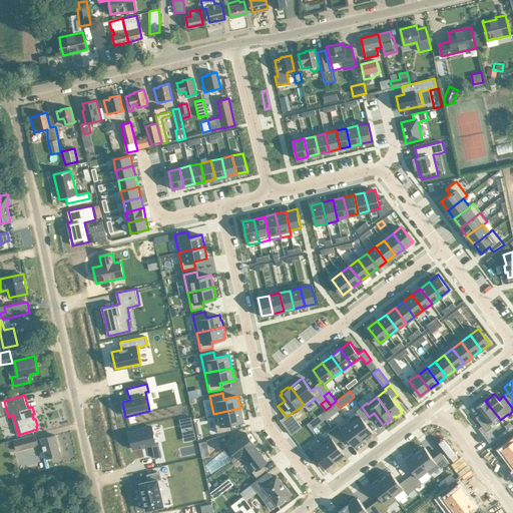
[(481,413),(476,417),(482,426),(479,429),(483,435),(487,432),(488,430),(492,427),(490,424),(499,418),(485,401),(480,404),(476,407),(481,413)]
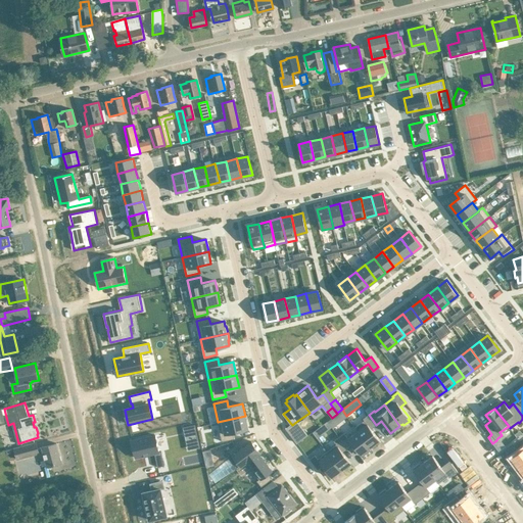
[(365,420),(355,427),(358,431),(371,447),(380,440),(372,429),(376,425),(369,415),(363,419),(365,420)]
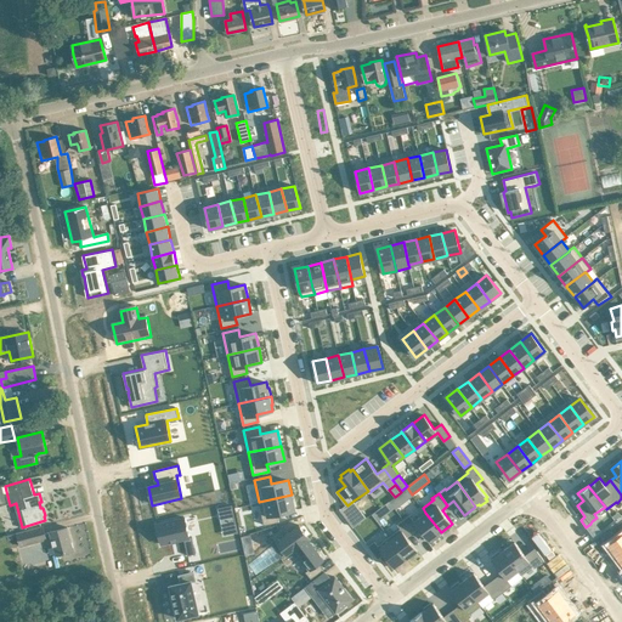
[(292,495),(259,502),(264,525),(280,521),(277,514),(295,510),(292,495)]
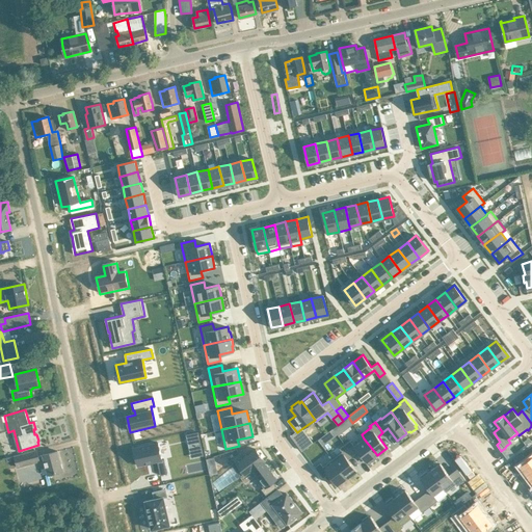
[(338,425),(334,429),(338,435),(343,431),(338,425)]
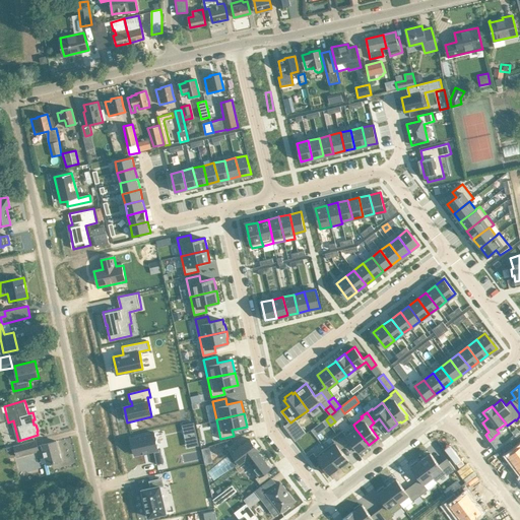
[(325,419),(320,424),(324,429),(329,425),(325,419)]
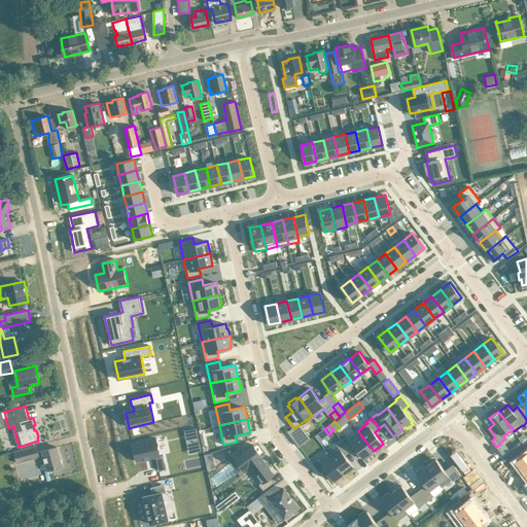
[(197,427),(184,430),(187,444),(200,441),(197,427)]
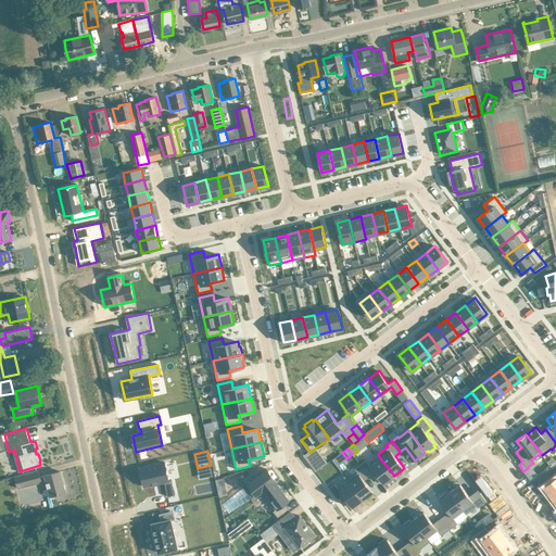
[(321,455),(311,464),(316,470),(327,463),(321,455)]
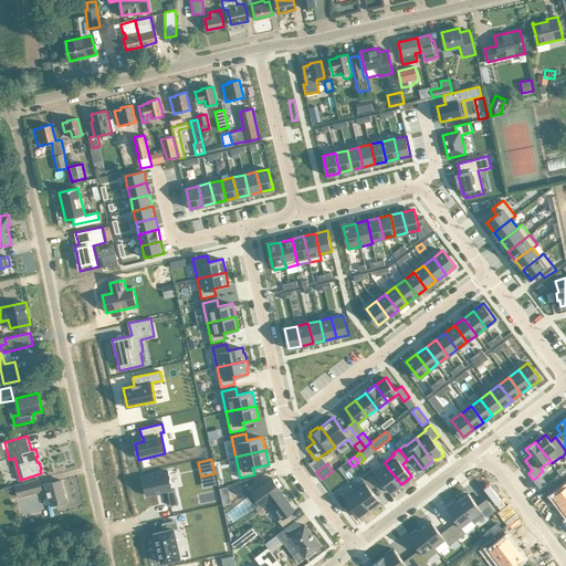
[(373,469),(367,472),(376,484),(381,480),(390,492),(391,491),(394,493),(399,489),(398,486),(401,484),(387,467),(377,474),(373,469)]
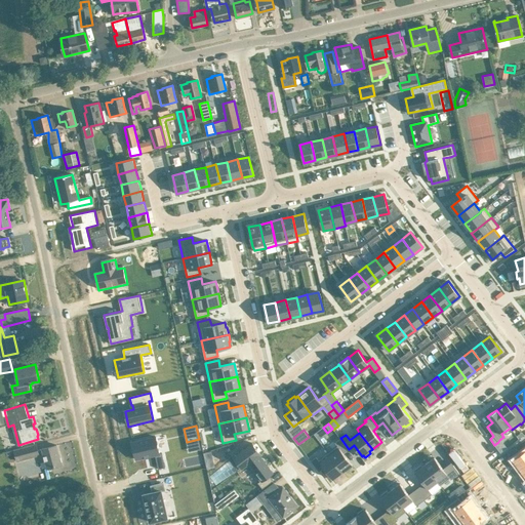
[(157,438),(132,443),(136,460),(155,456),(158,471),(165,469),(162,454),(160,455),(157,438)]
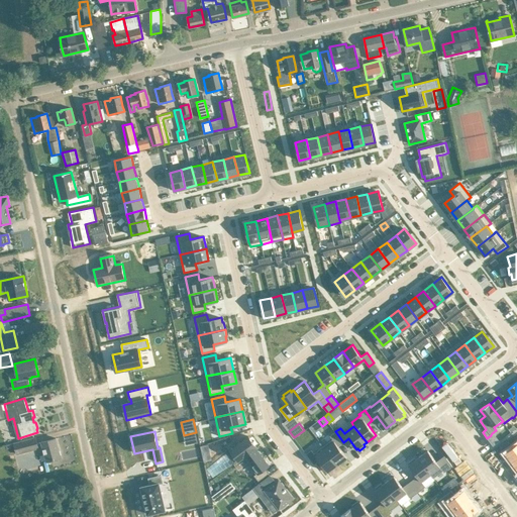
[(333,439),(323,446),(337,464),(339,462),(340,464),(346,459),(345,458),(346,457),(338,446),(343,442),(335,431),(330,435),(333,439)]
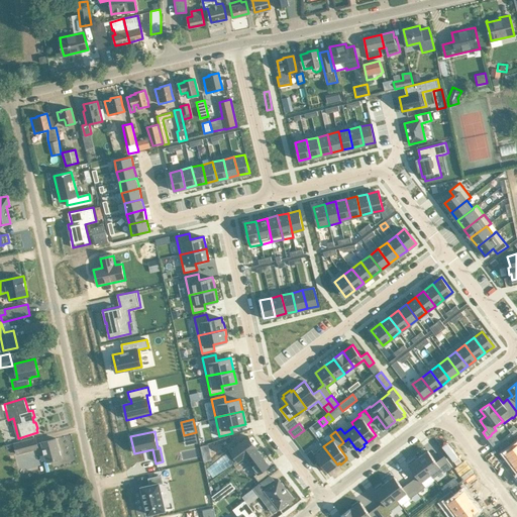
[(233,440),(222,447),(234,463),(243,456),(255,447),(256,446),(248,436),(237,445),(233,440)]
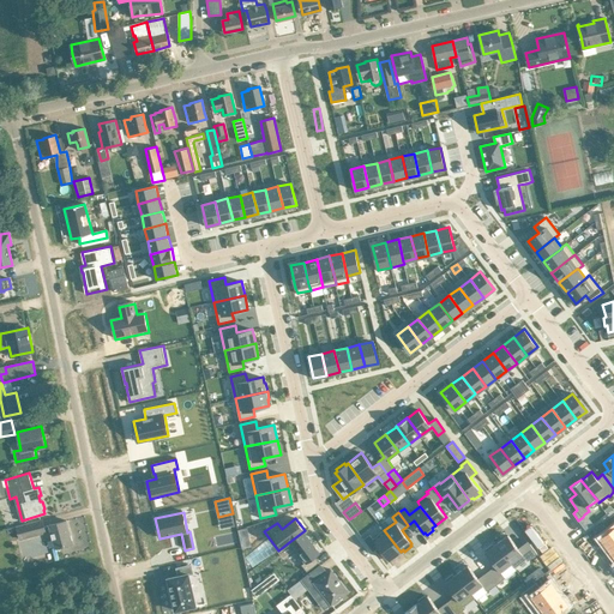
[(13,527),(7,528),(8,534),(14,531),(18,531),(20,540),(46,533),(42,519),(17,527),(17,525),(13,527)]
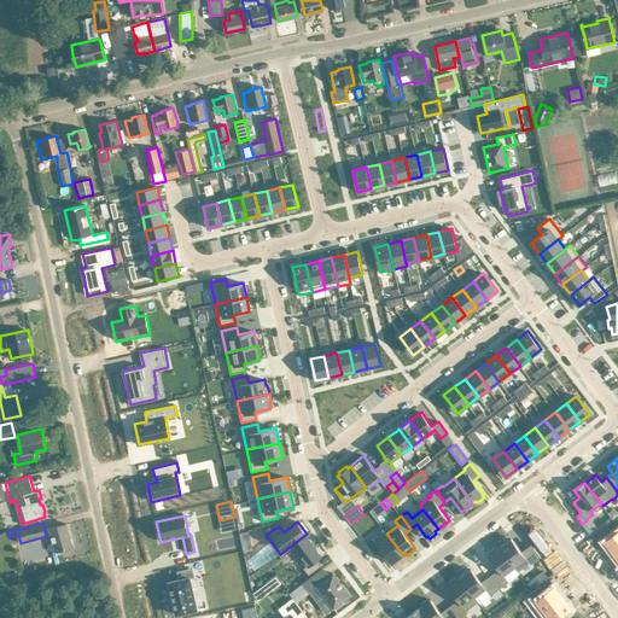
[(58,551),(73,547),(66,524),(52,528),(58,551)]
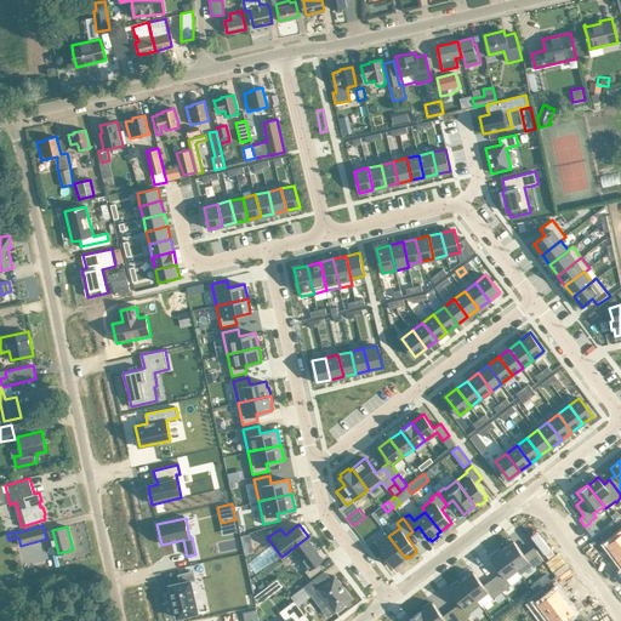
[(620,534),(608,545),(616,554),(620,551),(620,534)]
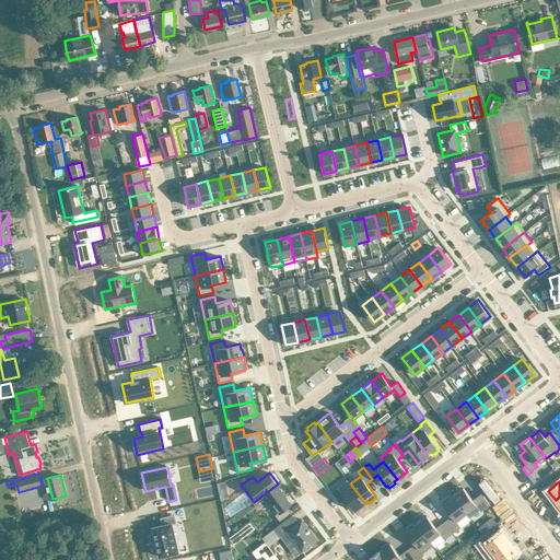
[(337,488),(331,491),(340,503),(346,499),(354,511),(365,503),(350,483),(340,491),(337,488)]
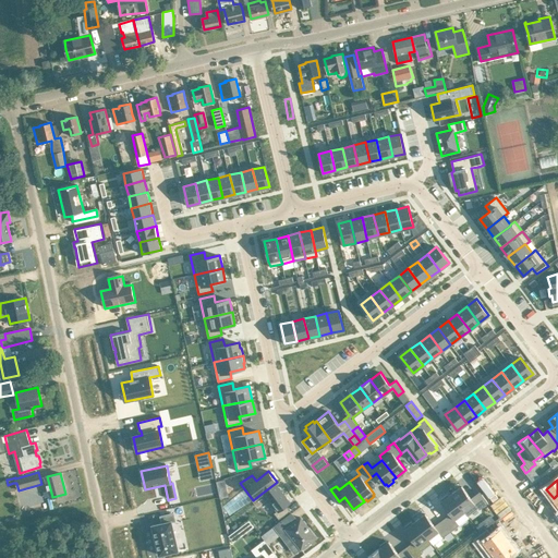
[(253,500),(252,501),(257,508),(267,500),(276,511),(275,513),(279,519),(290,511),(286,505),(290,501),(276,483),(263,493),(253,500)]
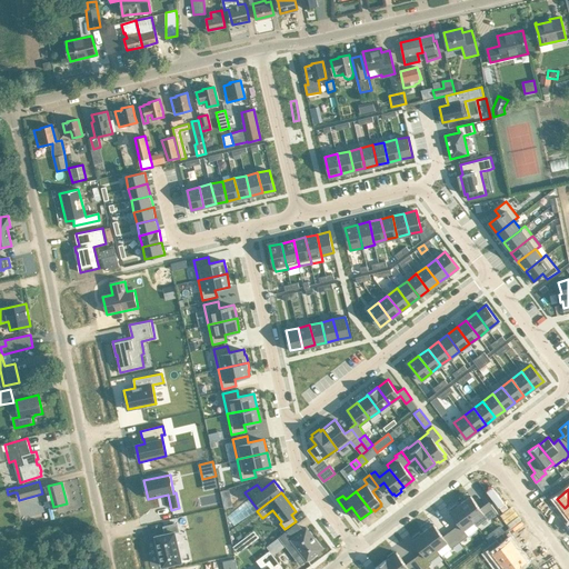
[(471,496),(460,503),(477,526),(488,518),(489,520),(498,512),(489,501),(480,508),(471,496)]
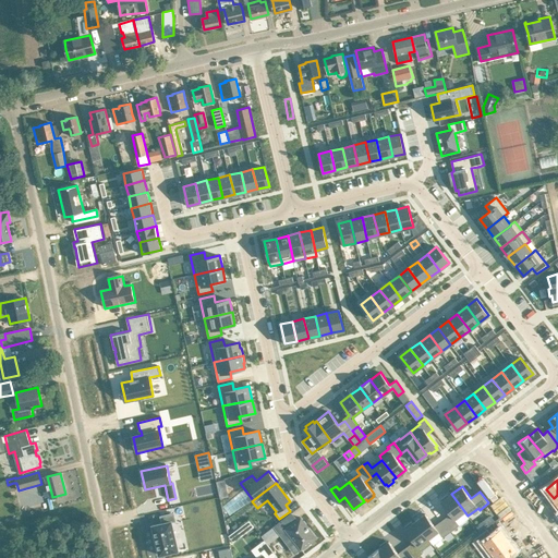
[(443,500),(441,501),(450,513),(443,520),(451,532),(460,525),(460,526),(470,519),(468,516),(451,494),(449,496),(448,494),(441,499),(443,500)]
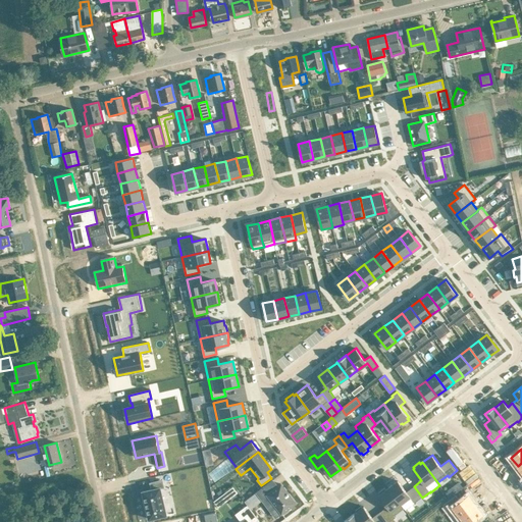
[(256,492),(245,501),(248,506),(251,509),(262,500),(271,511),(276,507),(281,514),(283,513),(284,514),(290,510),(289,508),(296,503),(281,484),(278,486),(272,479),(256,492)]
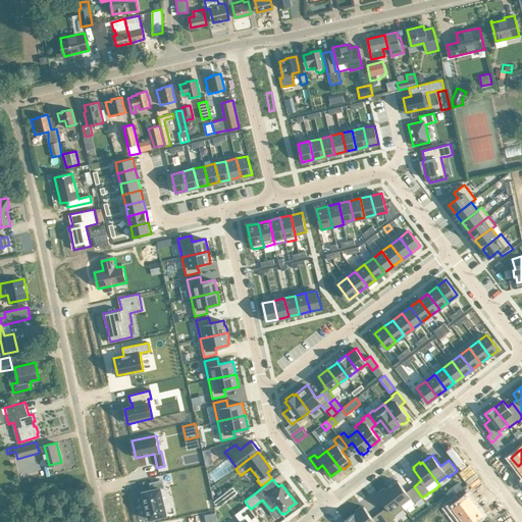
[(152,489),(143,491),(149,519),(166,515),(160,488),(164,487),(162,480),(150,482),(152,489)]
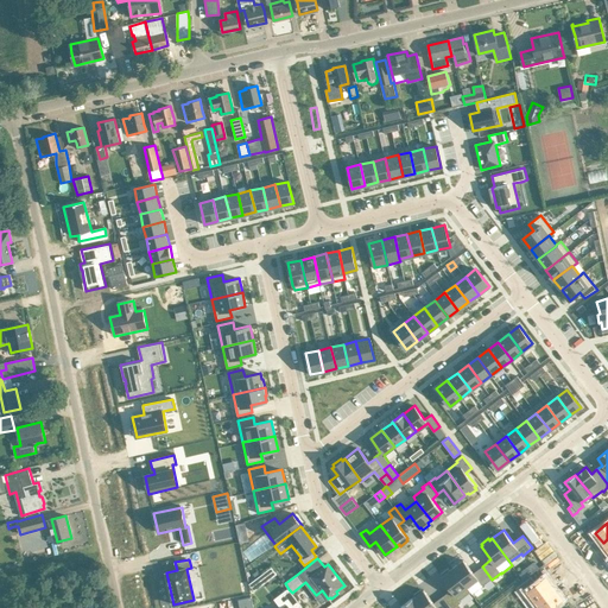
[(463,559),(453,568),(470,591),(473,595),(483,587),(492,580),(482,567),(474,574),(463,559)]
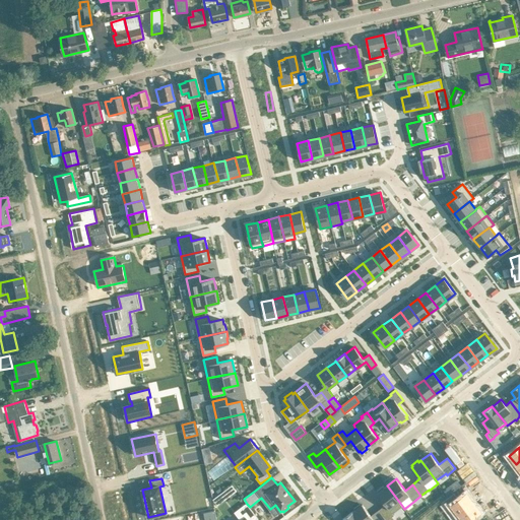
[(233,484),(220,493),(225,500),(237,491),(233,484)]
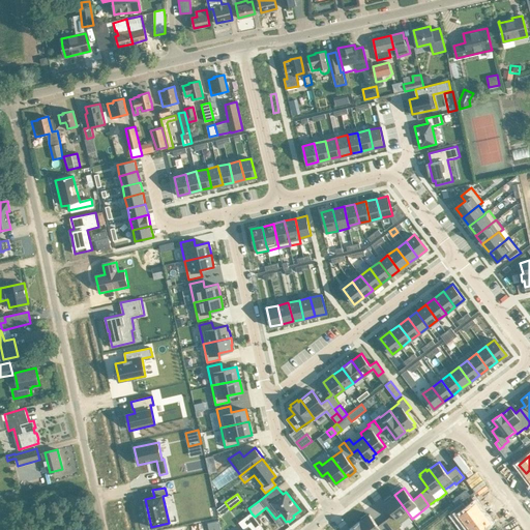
[(386,502),(384,503),(393,514),(386,520),(393,529),(394,529),(400,527),(402,525),(401,524),(410,516),(394,495),(391,497),(390,496),(385,500),(386,502)]
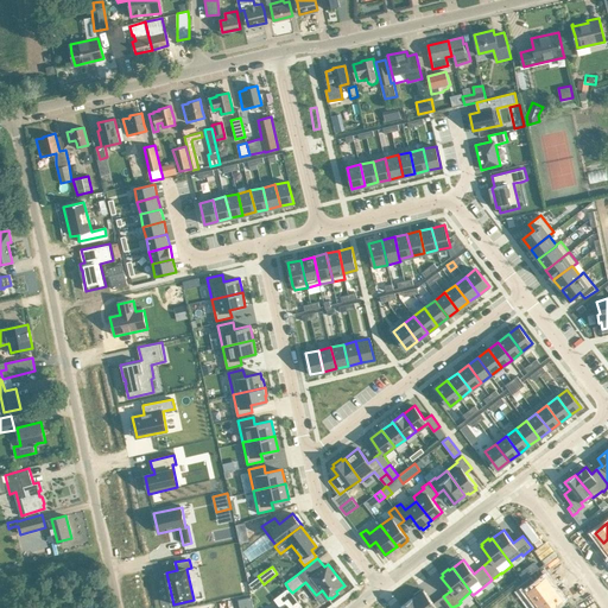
[(524,569),(519,574),(524,580),(530,576),(524,569)]
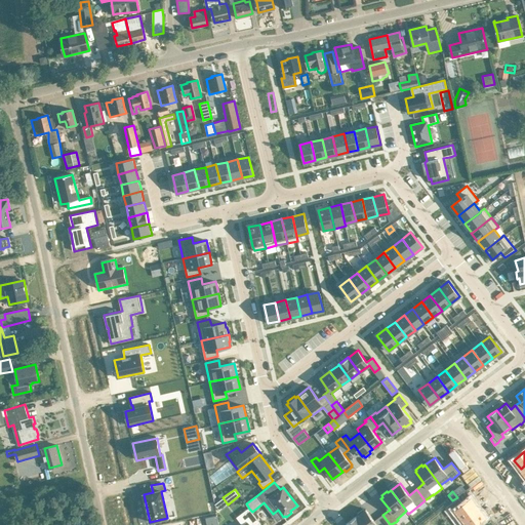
[(457,499),(447,508),(458,522),(478,508),(471,498),(461,506),(457,499)]
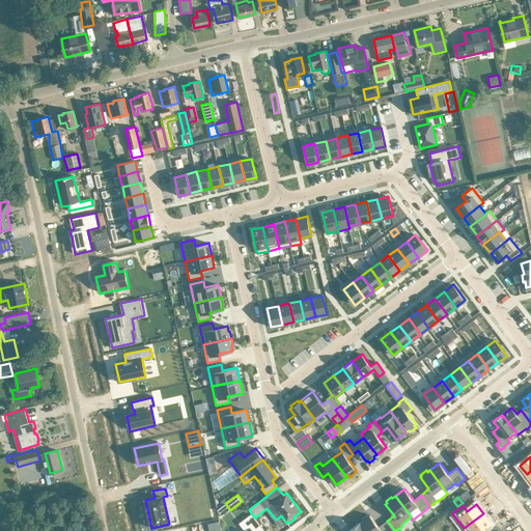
[(218,518),(216,510),(210,511),(211,520),(218,518)]
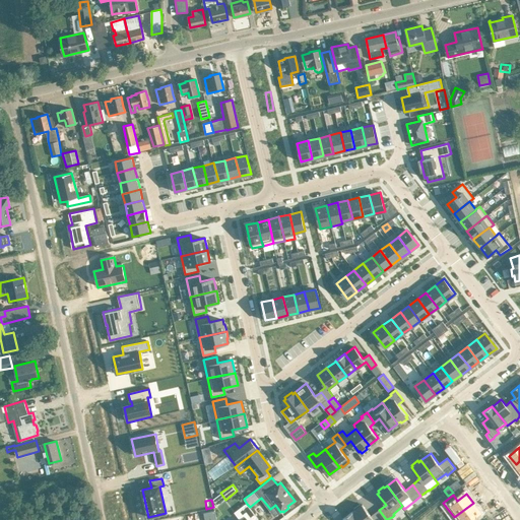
[(473,503),(454,517),(455,519),(472,519),(471,519),(480,512),(473,503)]
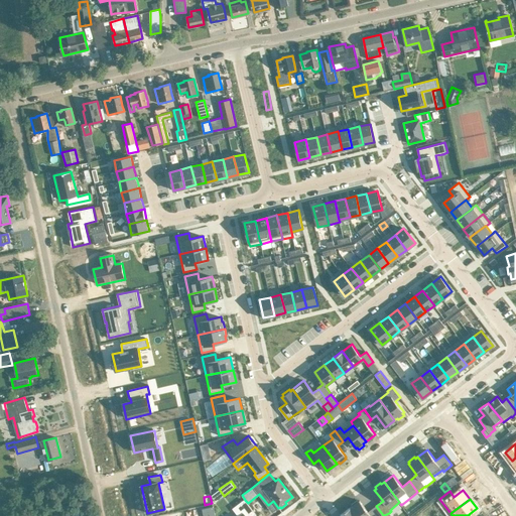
[(239,515),(254,515),(256,515),(248,503),(245,500),(233,508),(239,515)]
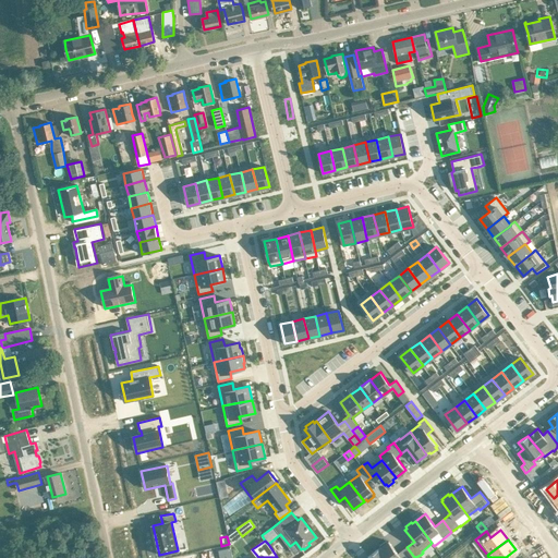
[(381,547),(378,549),(385,557),(414,557),(407,547),(398,554),(389,542),(387,543),(386,541),(380,545),(381,547)]
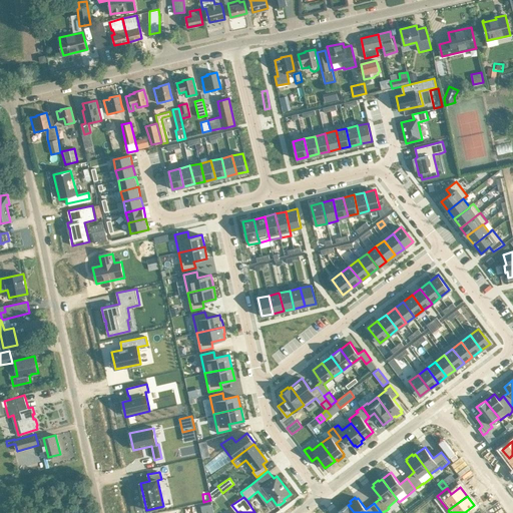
[(213,512),(211,504),(201,506),(201,507),(202,507),(203,512),(213,512)]
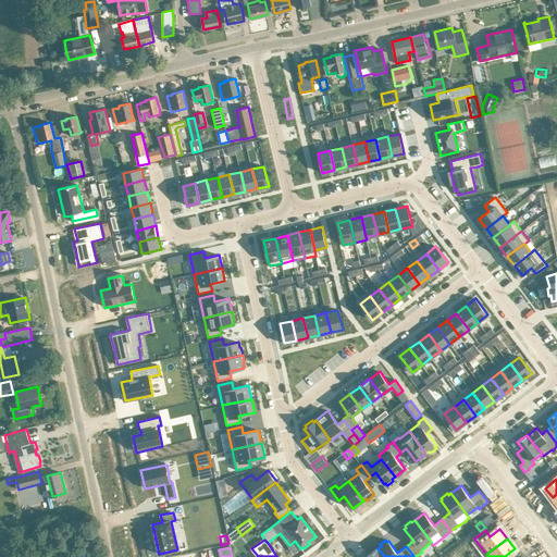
[(378,547),(368,556),(384,556),(378,548),(378,547)]
